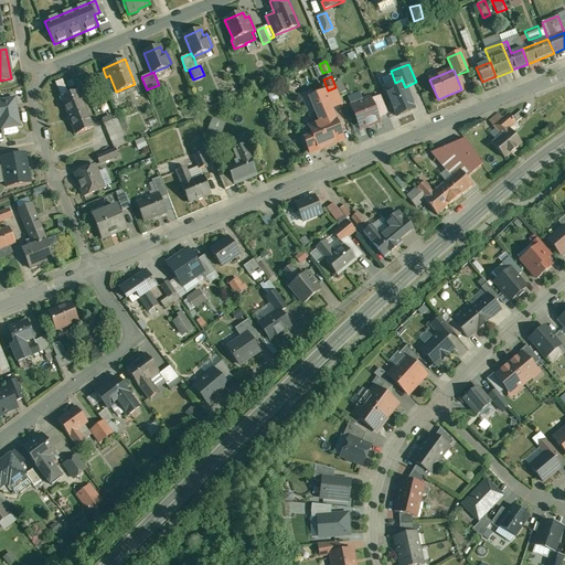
[(341,80),(336,82),(340,94),(345,92),(341,80)]
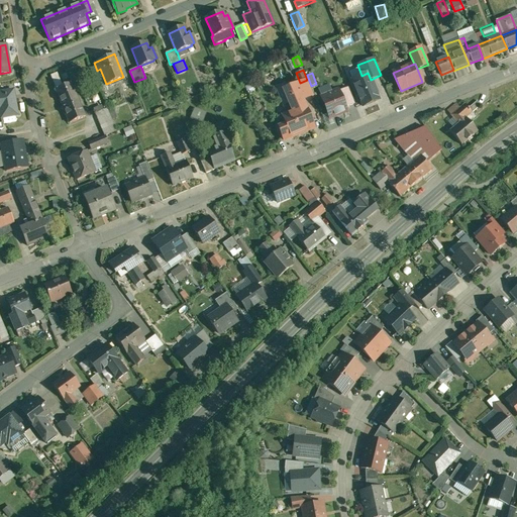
[(362,76),(351,80),(363,106),(379,100),(371,80),(368,73),(362,76)]
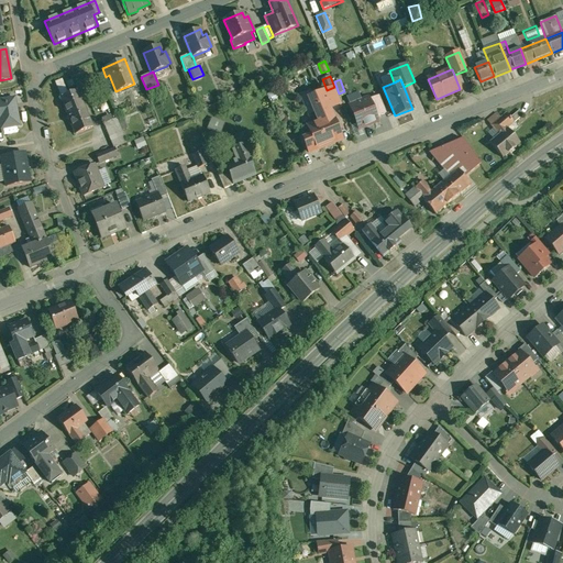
[(327,90),(322,92),(329,109),(341,103),(334,87),(327,90)]
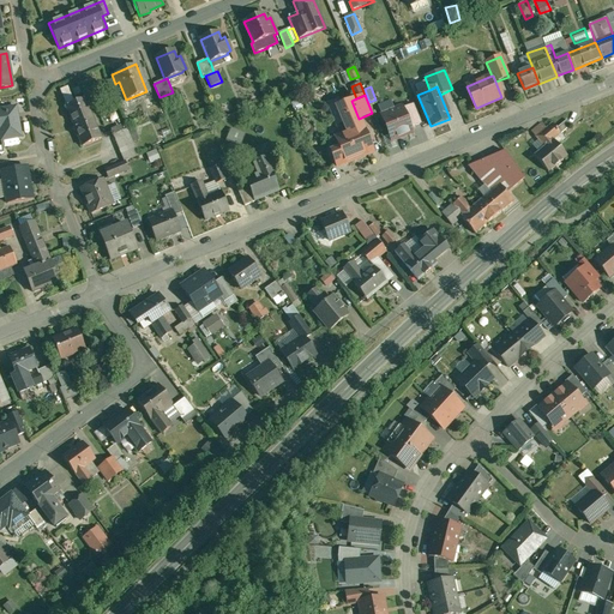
[(84,98),(66,106),(83,145),(101,138),(84,98)]
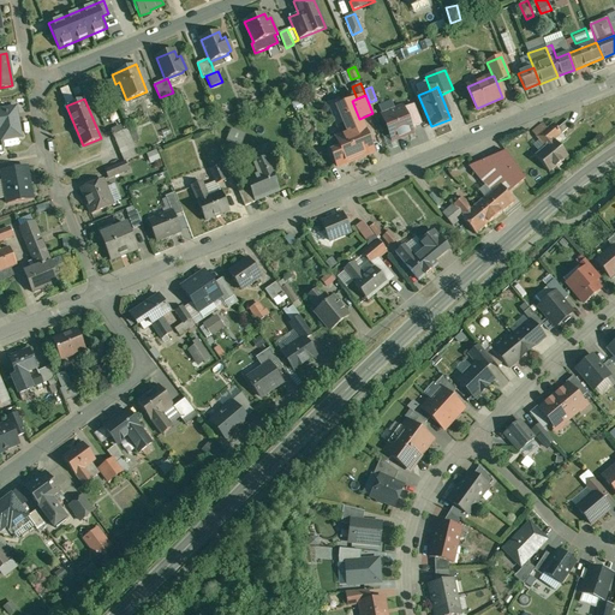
[(359,119),(352,101),(338,107),(350,133),(336,138),(340,147),(332,150),(338,166),(374,150),(359,119)]
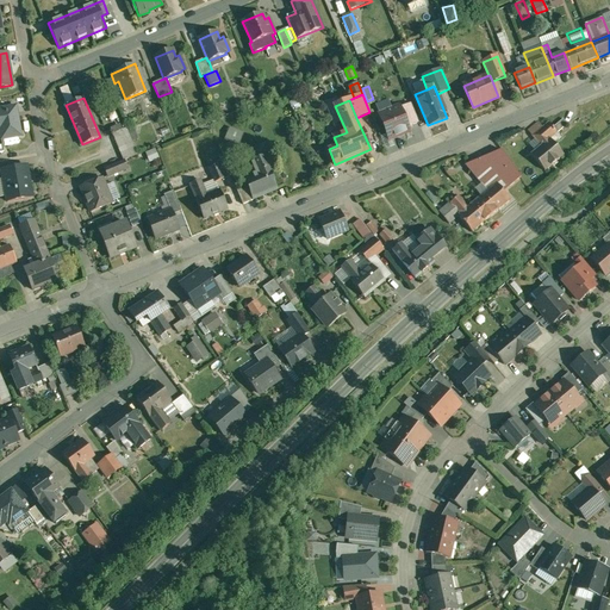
[(417,123),(410,104),(400,107),(409,126),(417,123)]
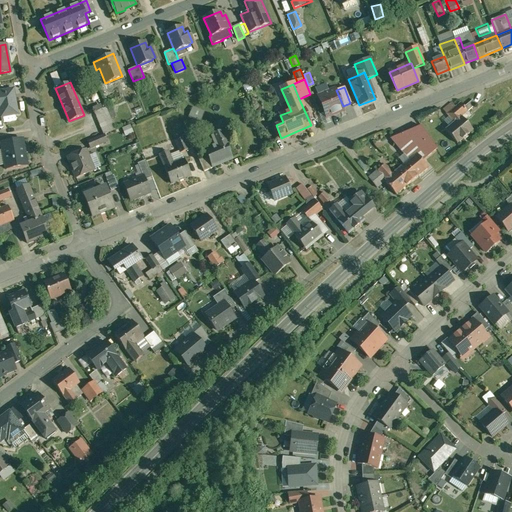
[(13,88),(0,90),(0,114),(0,116),(17,114),(13,88)]
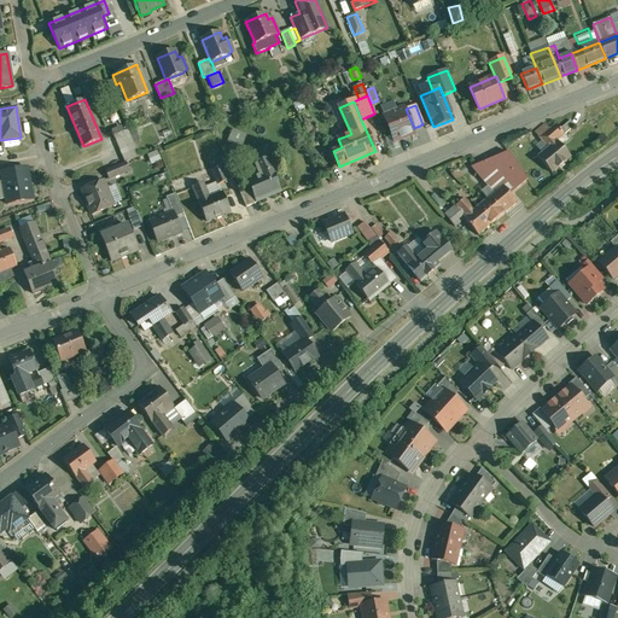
[(406,108),(384,116),(395,141),(415,133),(414,128),(406,109),(406,108)]
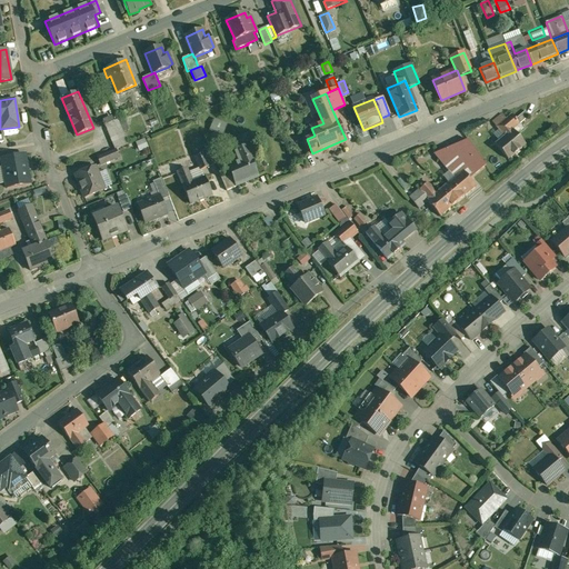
[(525,111),(516,119),(519,123),(529,116),(525,111)]
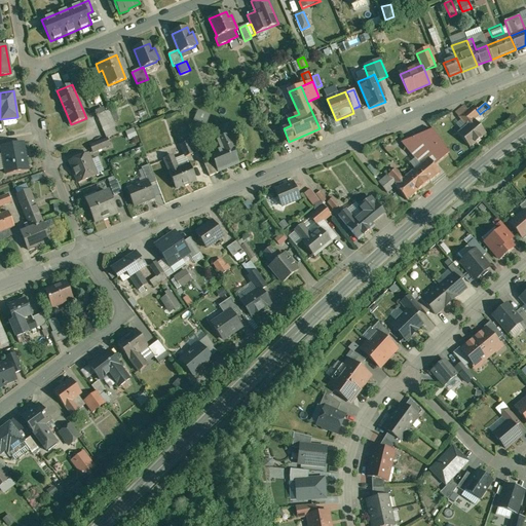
[(473,106),(467,110),(464,106),(455,113),(466,125),(457,134),(470,147),(486,134),(474,119),(480,114),(477,110),(473,106)]
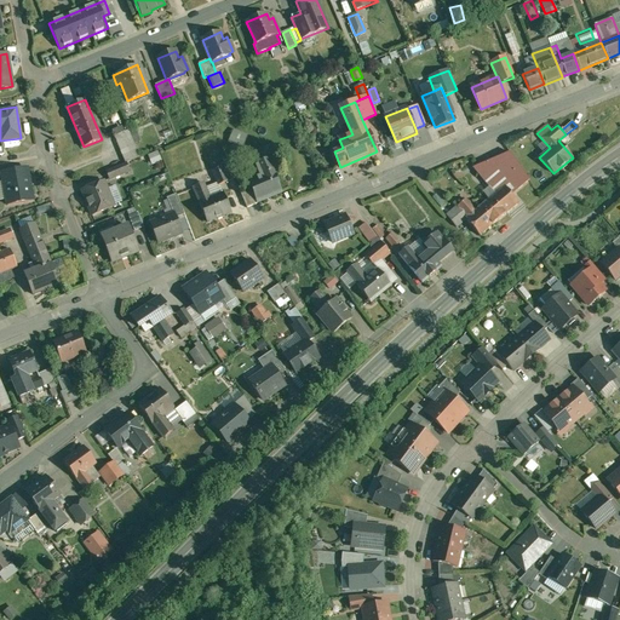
[(127,130),(114,136),(126,162),(139,158),(127,130)]
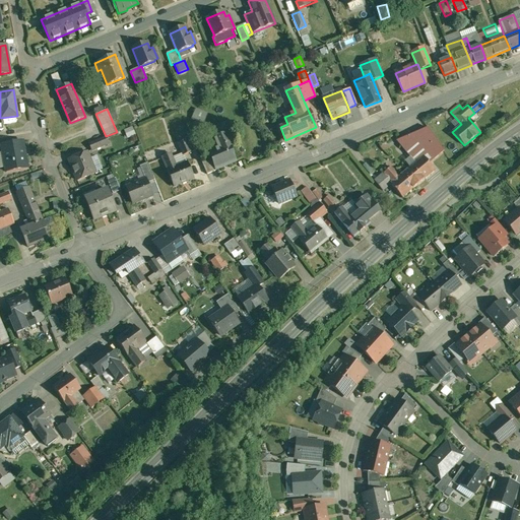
[(206,113),(196,109),(191,119),(202,124),(206,113)]
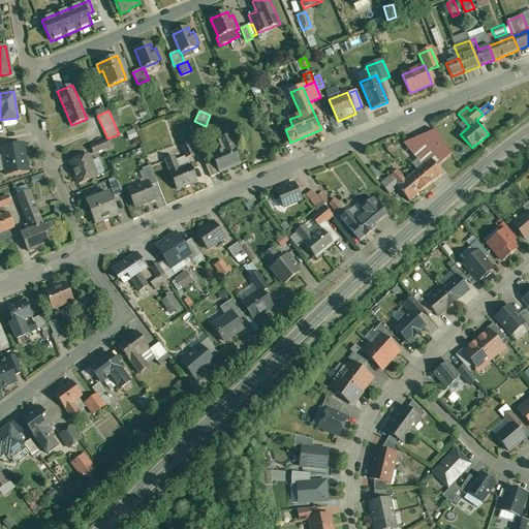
[(134,129),(126,132),(129,141),(137,137),(134,129)]
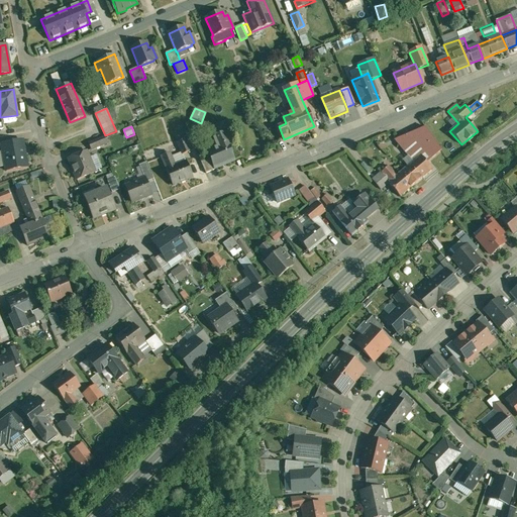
[(425,127),(394,139),(412,162),(420,156),(426,163),(441,150),(425,127)]
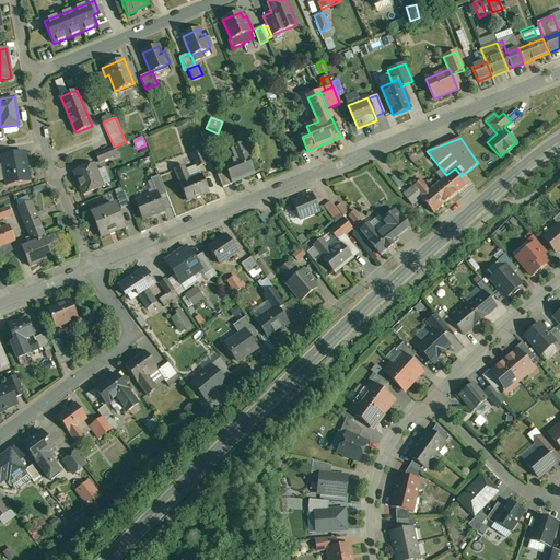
[(247,142),(232,149),(236,159),(223,164),(225,172),(231,184),(232,183),(255,174),(247,155),(252,154),(247,142)]
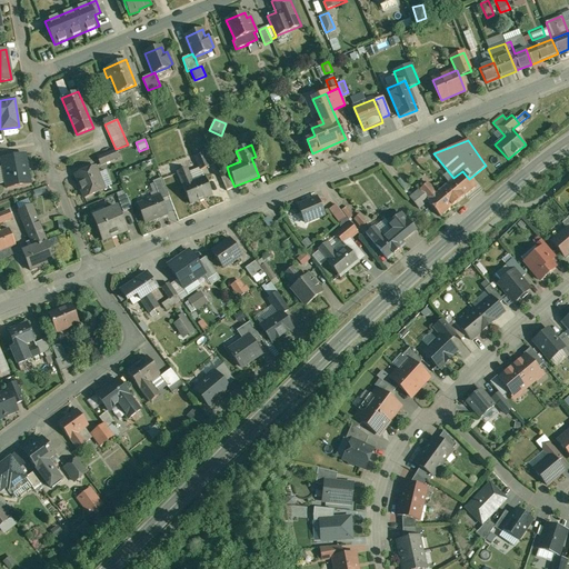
[(203,153),(195,157),(200,170),(216,165),(209,148),(203,150),(203,153)]
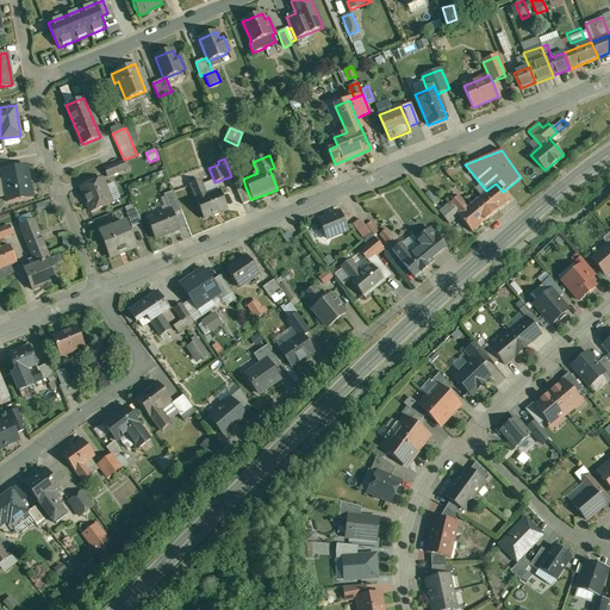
[(124,160),(104,168),(107,176),(128,169),(124,160)]
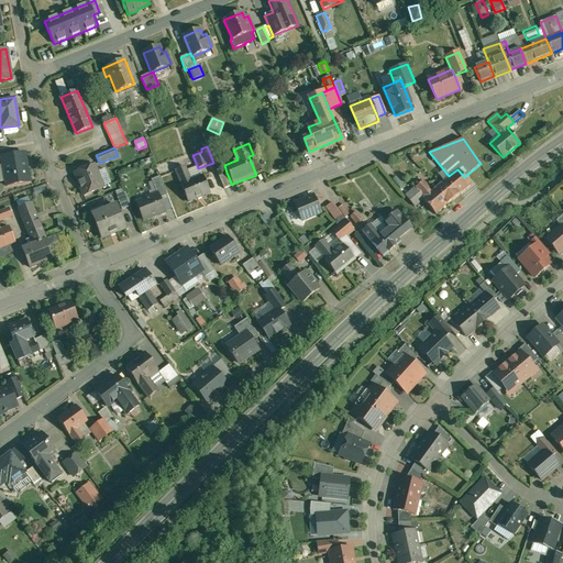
[(24,153),(1,157),(7,186),(29,183),(26,169),(25,170),(22,154),(24,154),(24,153)]
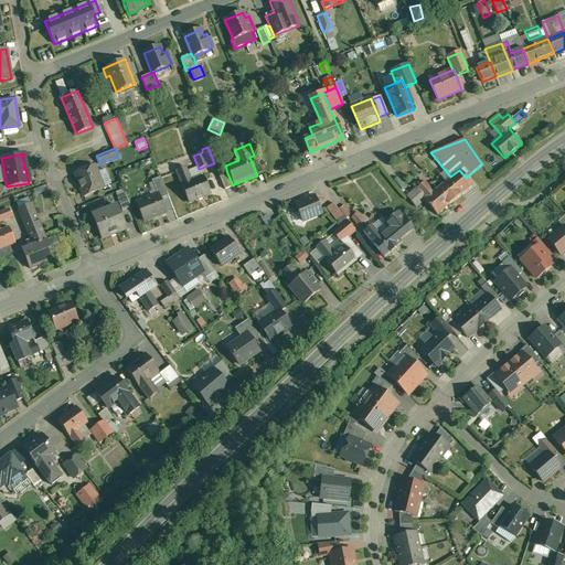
[(94,166),(75,173),(84,196),(103,188),(94,166)]
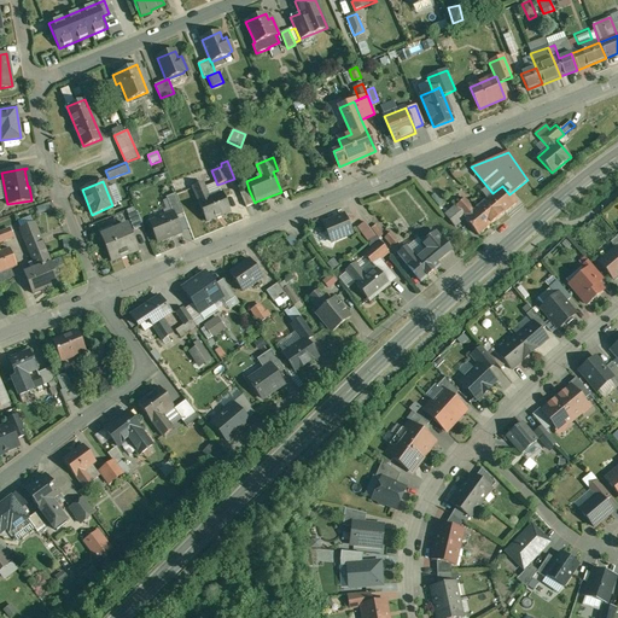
[(203,182),(192,187),(199,203),(198,203),(207,222),(229,211),(222,193),(209,198),(203,182)]
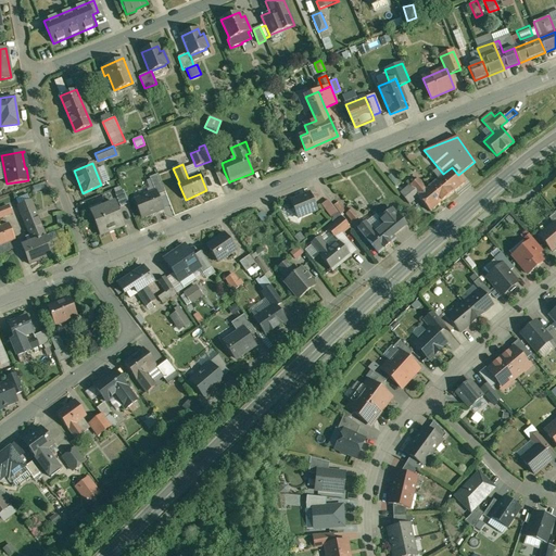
[(443,174),(434,181),(447,197),(465,182),(458,175),(452,167),(443,174)]
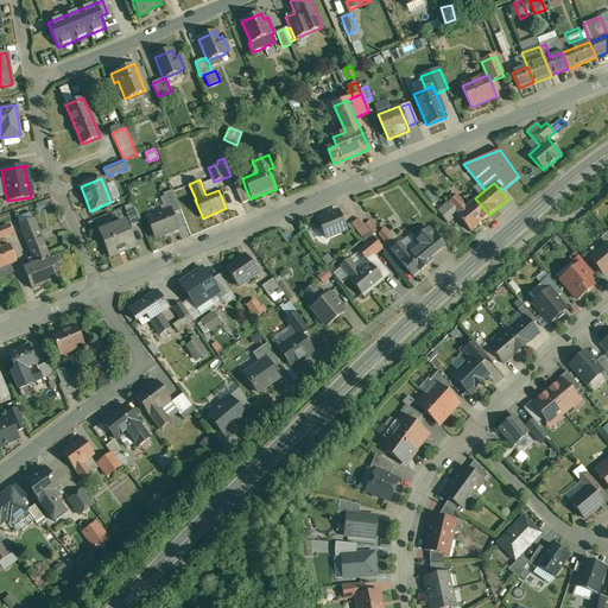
[(245,187),(236,190),(242,204),(253,200),(252,198),(251,200),(245,187)]
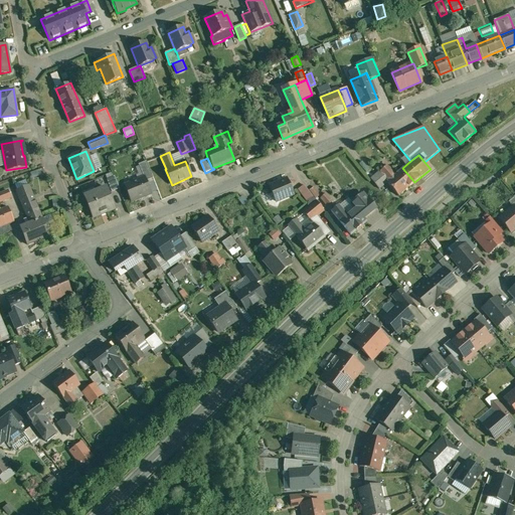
[(146,161),(138,164),(144,178),(144,177),(146,181),(153,178),(146,161)]
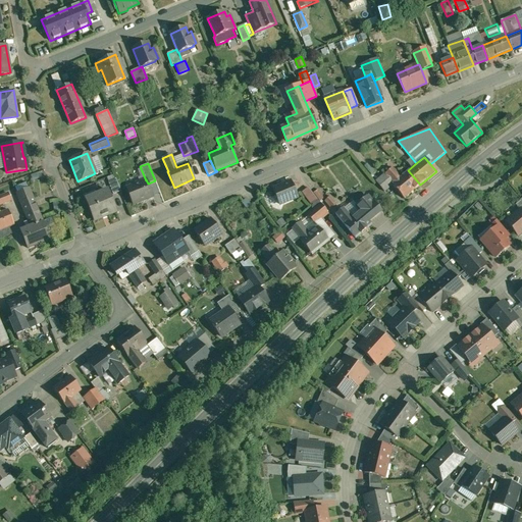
[(408,170),(400,177),(393,168),(384,174),(393,184),(392,185),(404,198),(420,185),(408,170)]
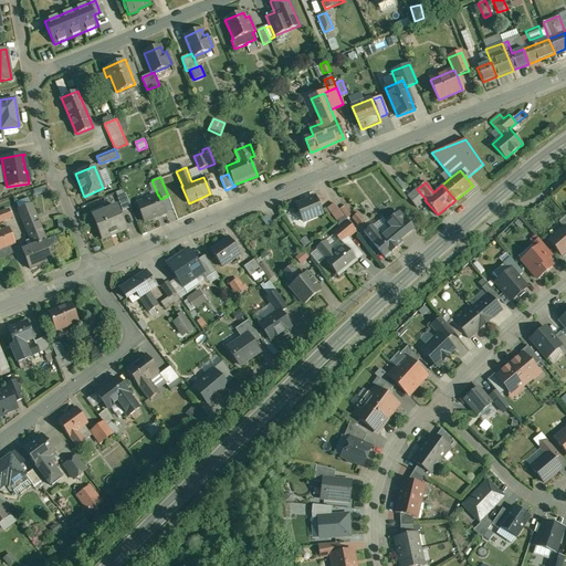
[(426,199),(417,189),(408,197),(416,208),(425,200),(426,199)]
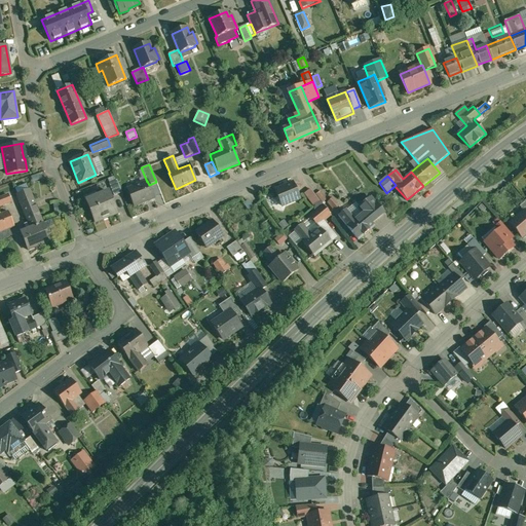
[(116,181),(109,183),(114,195),(121,192),(116,181)]
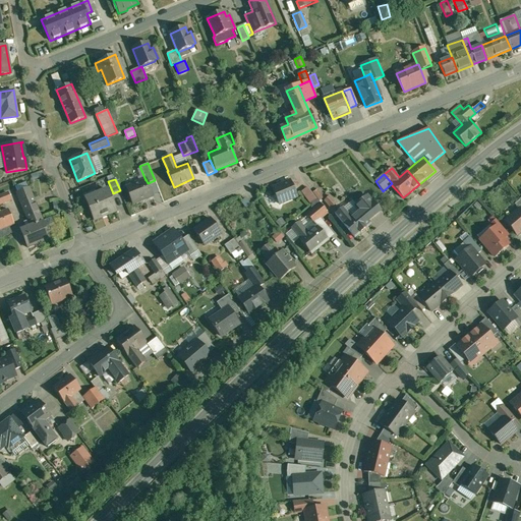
[(146,180),(138,182),(136,181),(133,183),(132,185),(126,187),(132,204),(153,195),(148,183),(146,179),(146,180)]
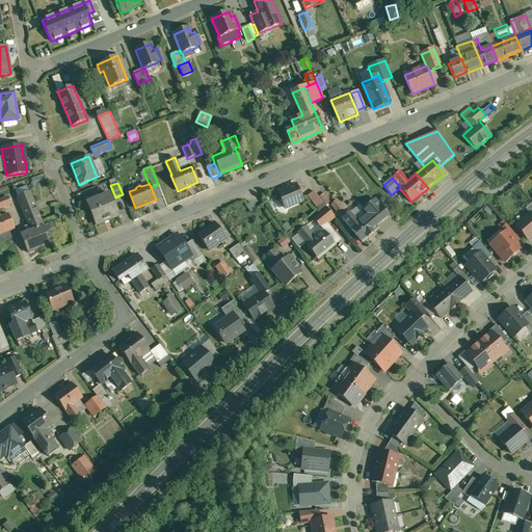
[(296,185),(278,192),(285,208),(302,201),(296,185)]
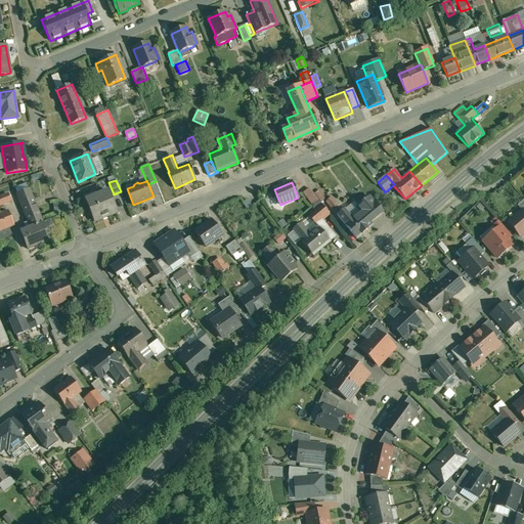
[(50,239),(29,189),(17,194),(31,227),(20,231),(28,249),(50,239)]
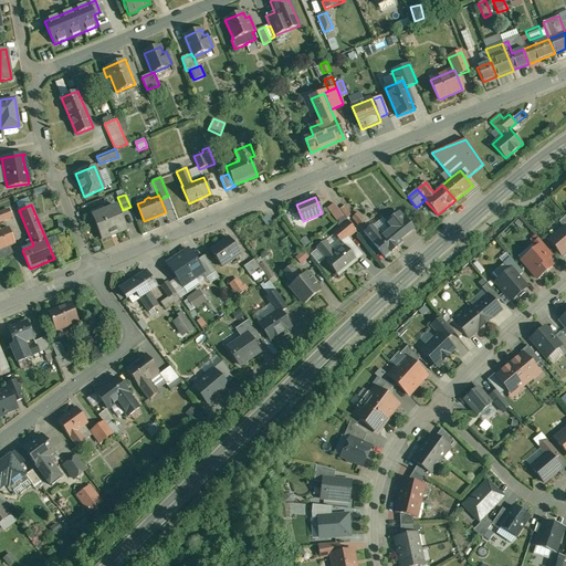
[(334,205),(327,209),(337,222),(344,217),(334,205)]
